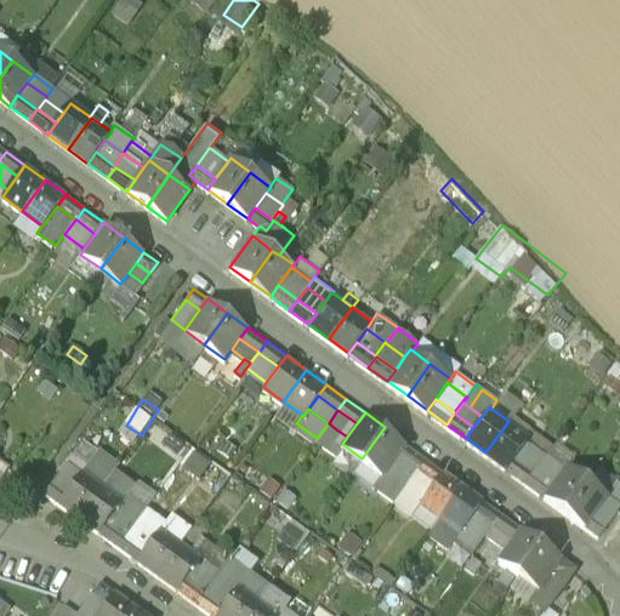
[(555,443),(513,414),(508,421),(529,435),(525,441),(545,455),(546,454),(555,443)]
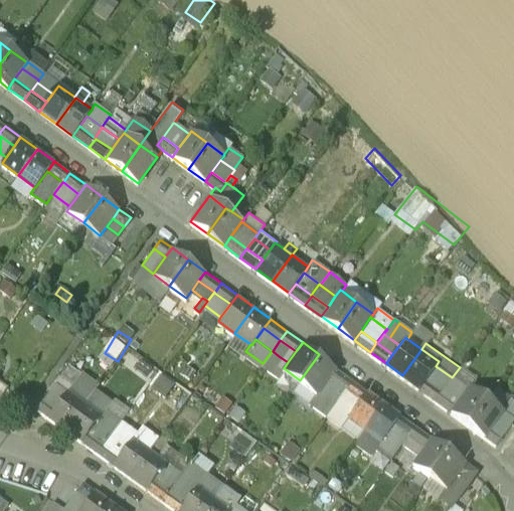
[(421,349),(402,375),(419,387),(425,378),(436,366),(439,361),(421,349)]
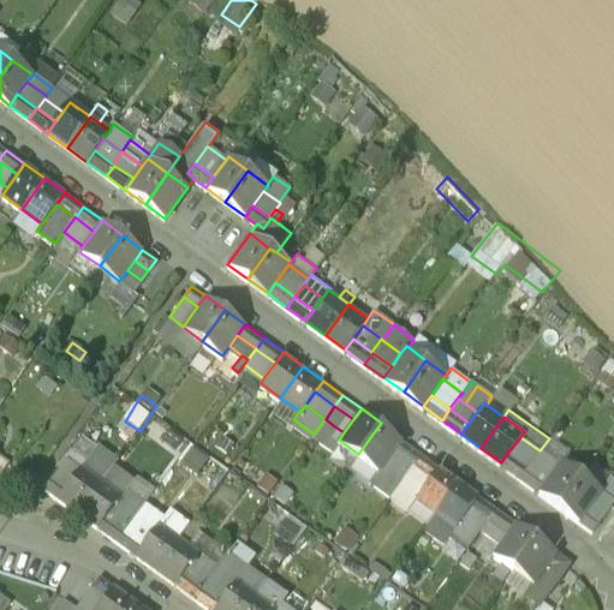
[(333,425),(326,419),(317,431),(325,436),(333,425)]
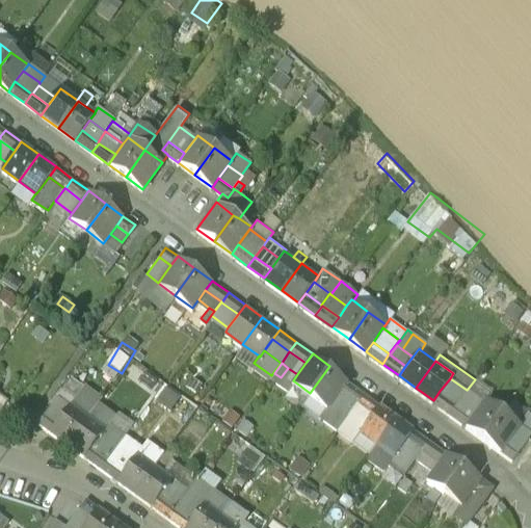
[(346,378),(329,366),(310,393),(326,405),(327,405),(329,402),(340,389),(346,378)]
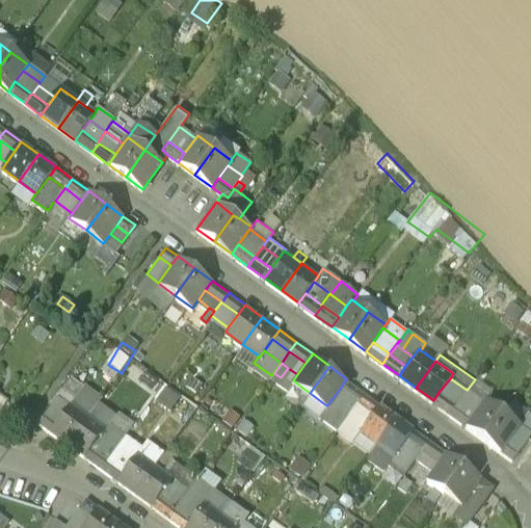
[(492,389),(476,377),(475,379),(468,389),(483,400),(485,397),(486,398),(492,389)]
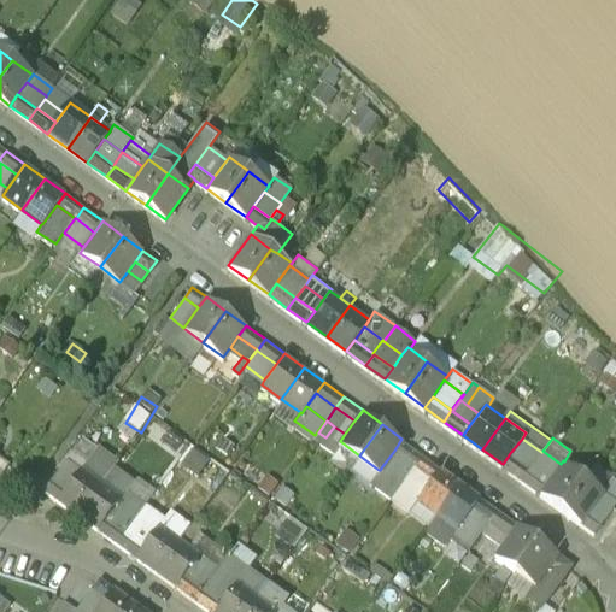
[(421,453),(402,439),(394,451),(412,464),(421,453)]
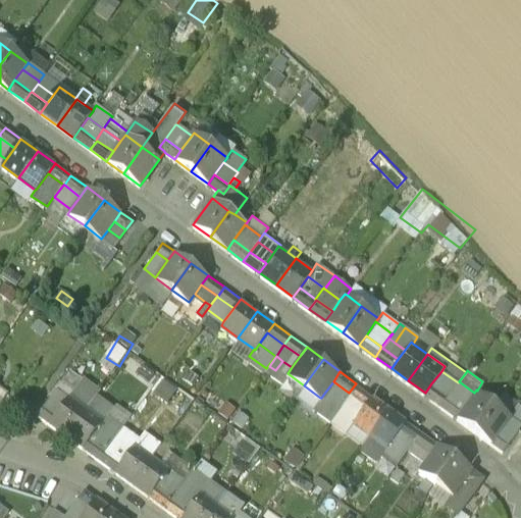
[(458,382),(441,371),(431,383),(448,396),(458,382)]
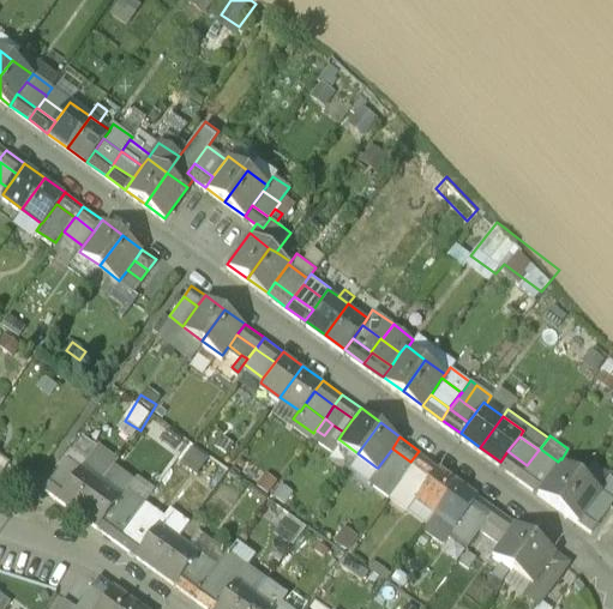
[(113,463),(94,448),(86,458),(72,448),(66,458),(79,468),(80,465),(101,480),(113,463)]
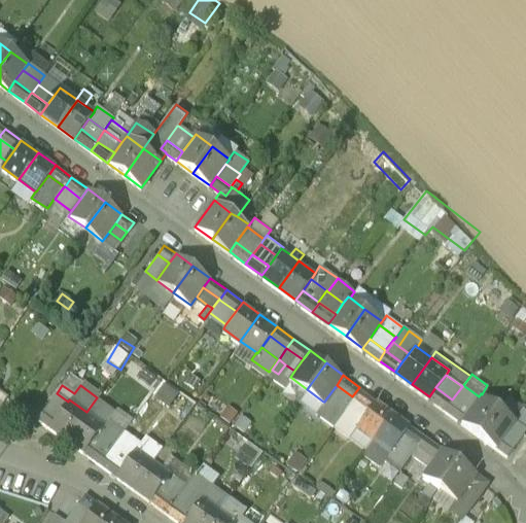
[(352,396),(337,385),(326,398),(343,410),(346,406),(353,396),(352,396)]
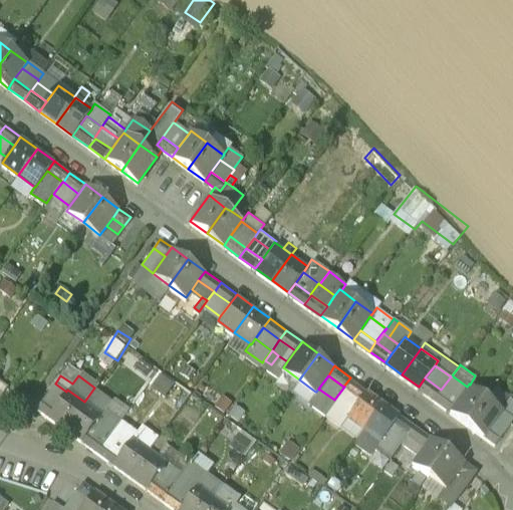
[(467,387),(452,375),(451,376),(441,390),(457,401),(467,387)]
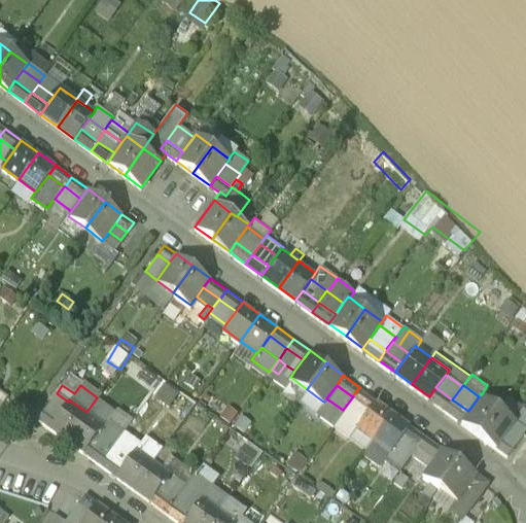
[(376,398),(359,387),(352,396),(353,396),(369,409),(376,398)]
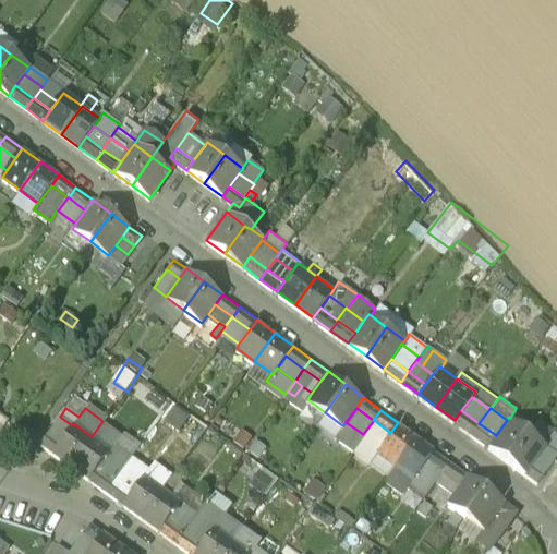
[(479,423),(461,410),(455,420),(472,433),(479,423)]
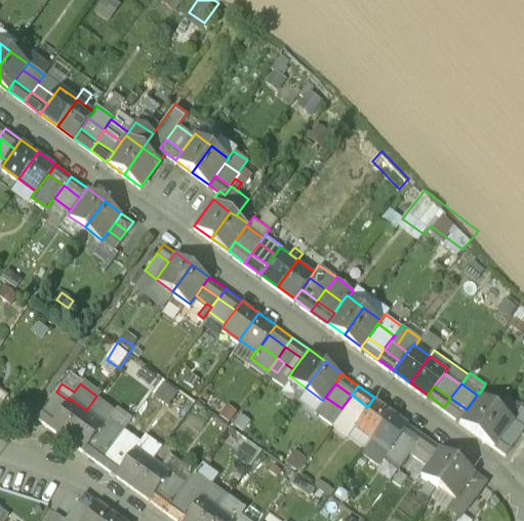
[(56,392),(38,416),(49,425),(68,400),(56,392)]
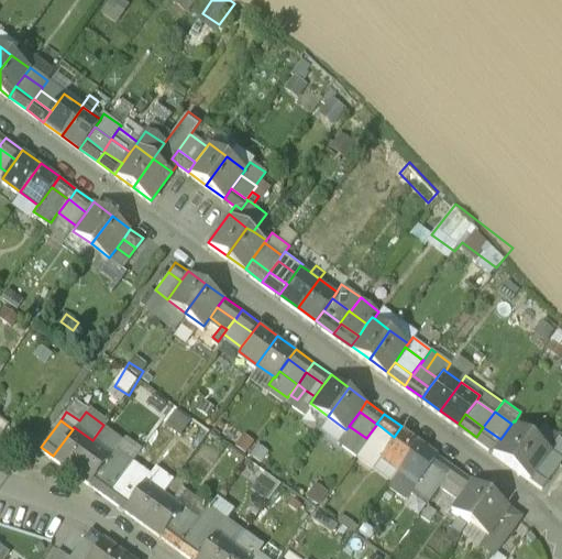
[(500,439),(493,449),(511,463),(532,435),(515,422),(514,420),(511,424),(500,439)]
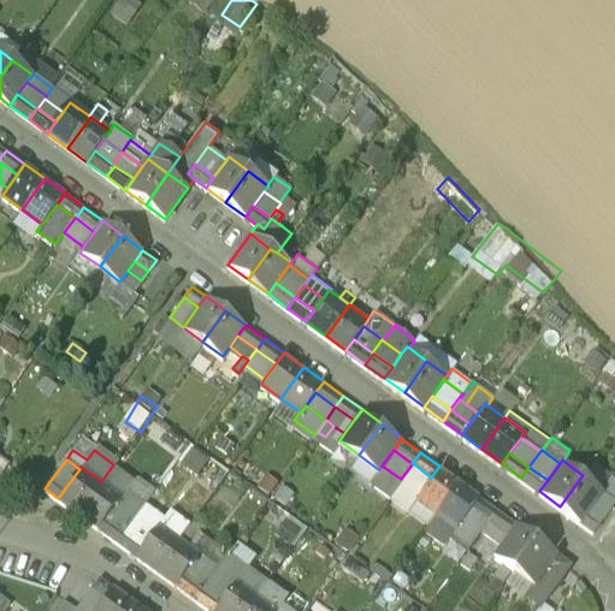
[(431,478),(413,463),(404,474),(424,488),(431,478)]
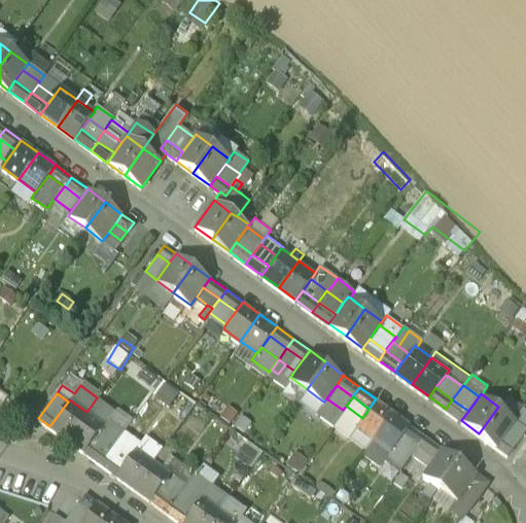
[(520,406),(506,396),(498,407),(513,417),(520,406)]
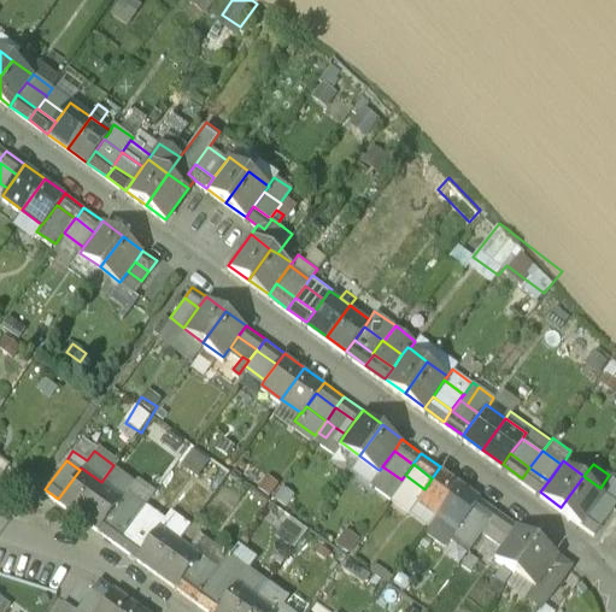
[(152,493),(113,465),(101,482),(121,496),(121,498),(139,511),(152,493)]
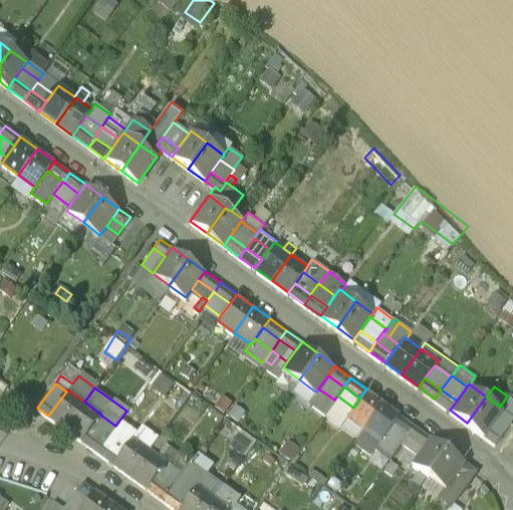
[(334,400),(318,389),(316,392),(315,392),(308,400),(325,413),(326,412),(334,400)]
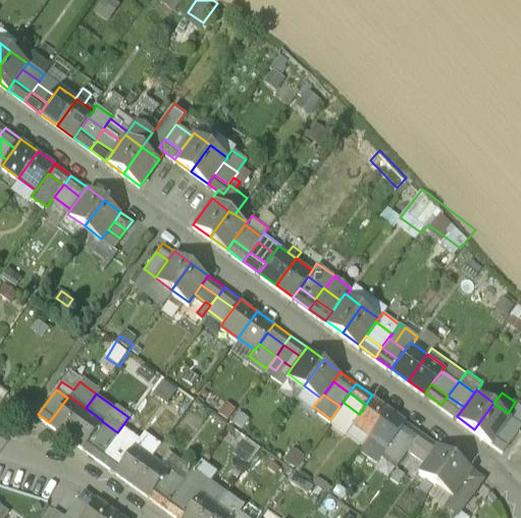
[(388,407),(372,395),(365,405),(359,414),(353,421),(370,433),(388,407)]
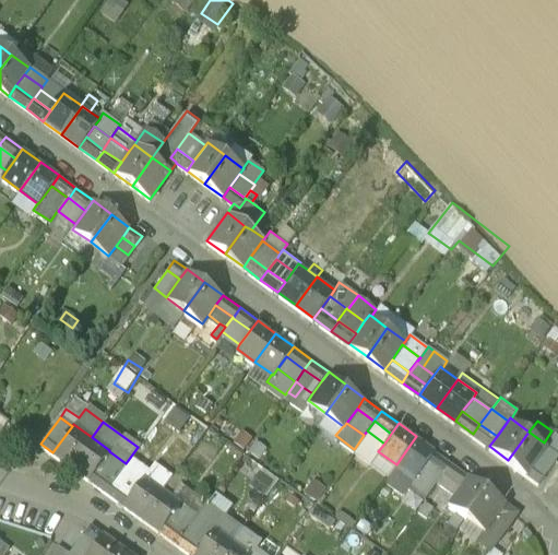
[(72,426),(52,452),(71,465),(92,437),(73,424),(72,426)]
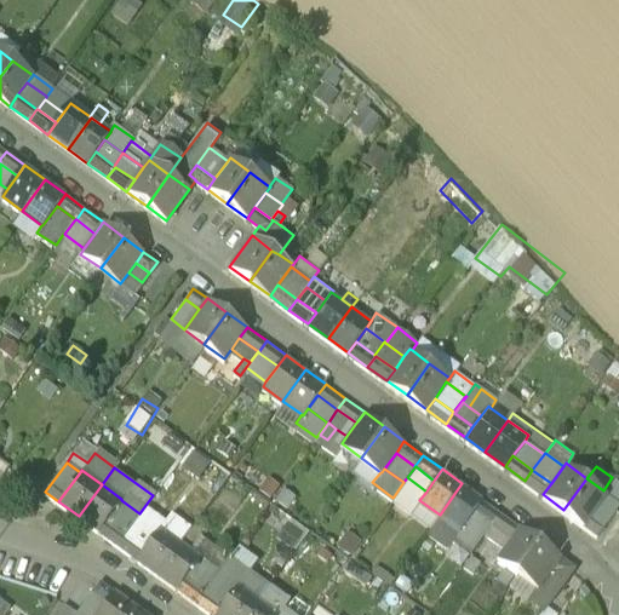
[(551,483),(532,470),(525,481),(543,494),(551,483)]
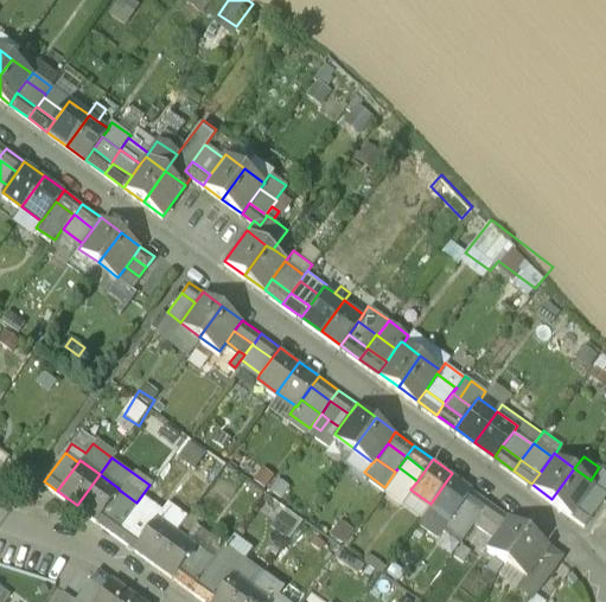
[(418,481),(399,467),(395,472),(386,486),(403,499),(410,490),(418,481)]
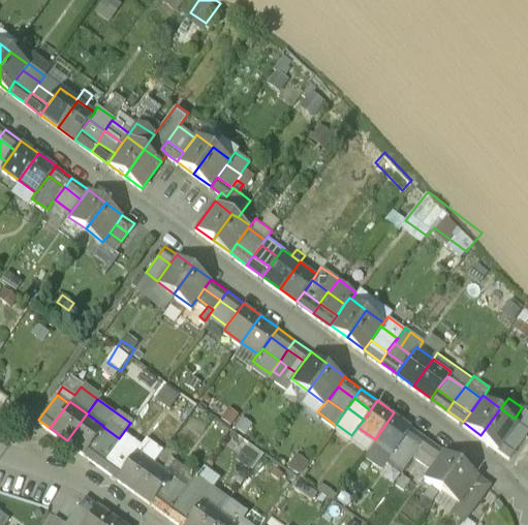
[(500,408),(480,435),(497,448),(504,437),(517,421),(515,419),(500,408)]
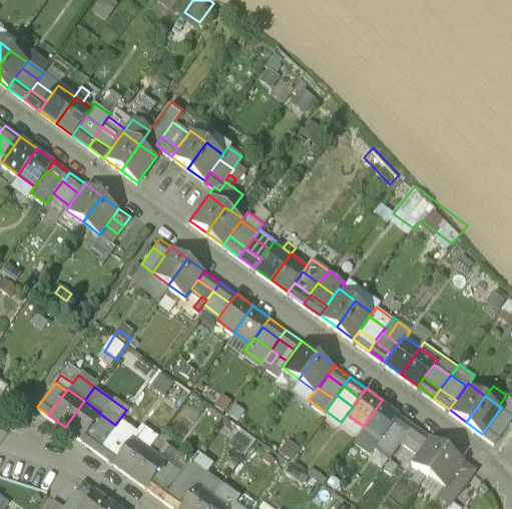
[(382,400),(364,426),(364,427),(380,438),(392,421),(399,412),(382,400)]
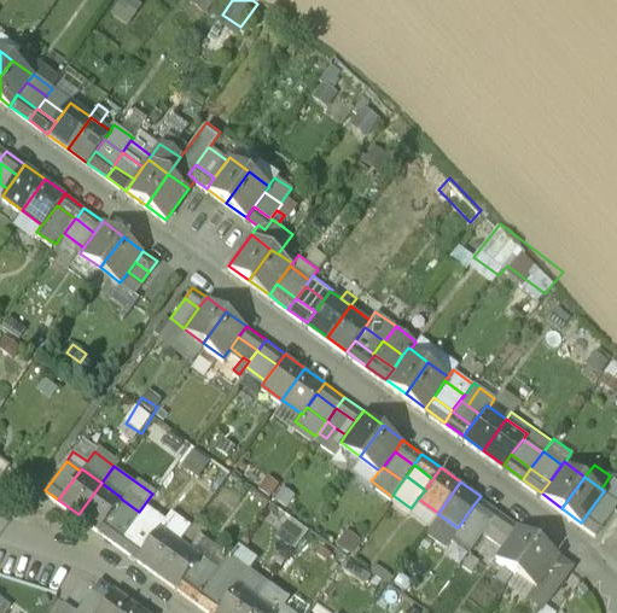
[(102,483),(79,514),(98,529),(121,498),(121,497),(102,483)]
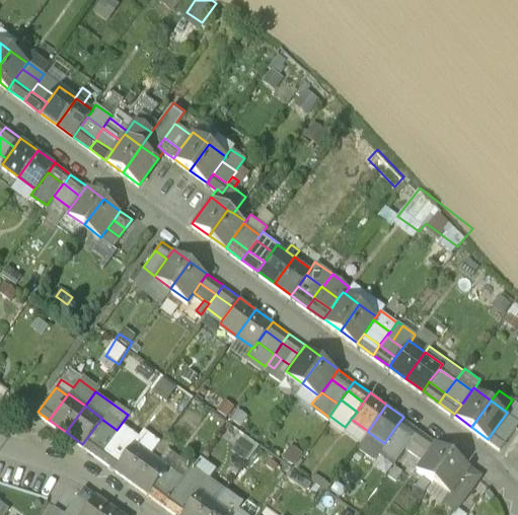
[(507,413),(495,429),(506,438),(517,422),(517,420),(507,413)]
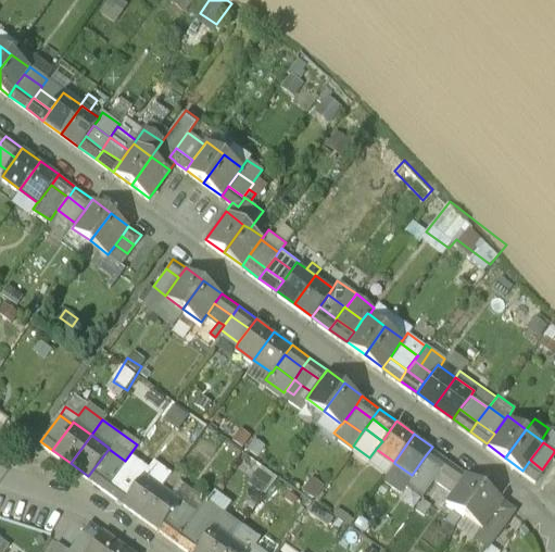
[(450,460),(432,447),(425,456),(440,467),(442,469),(450,460)]
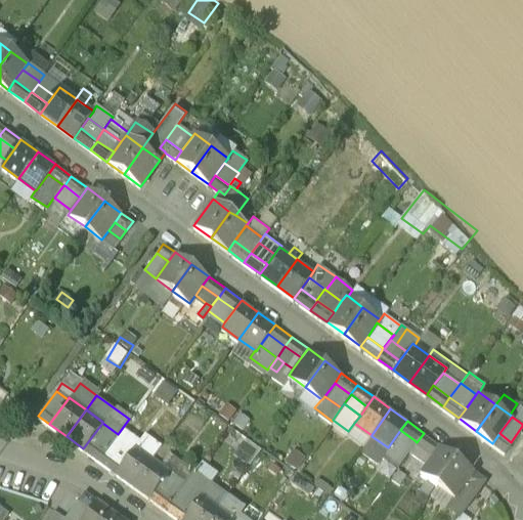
[(102,423),(83,448),(99,461),(106,450),(105,450),(114,440),(118,434),(102,423)]
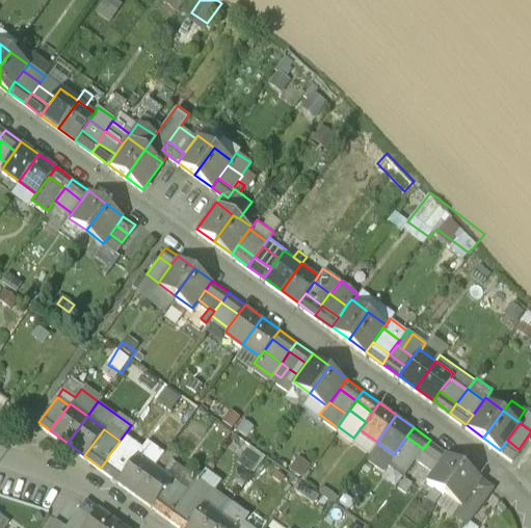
[(406,437),(394,454),(408,465),(421,447),(406,437)]
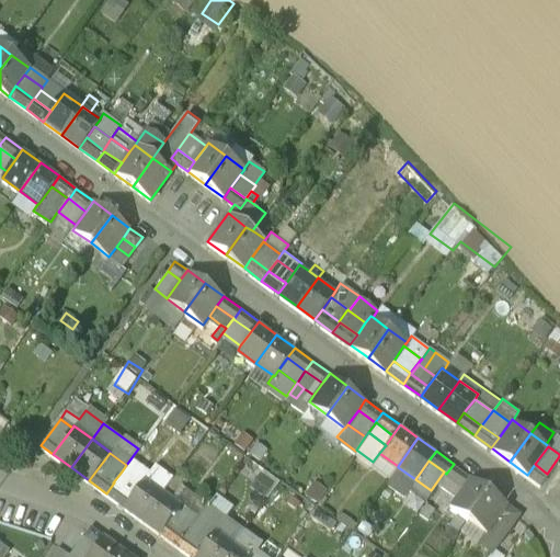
[(471,476),(454,464),(446,474),(447,475),(464,486),(471,476)]
